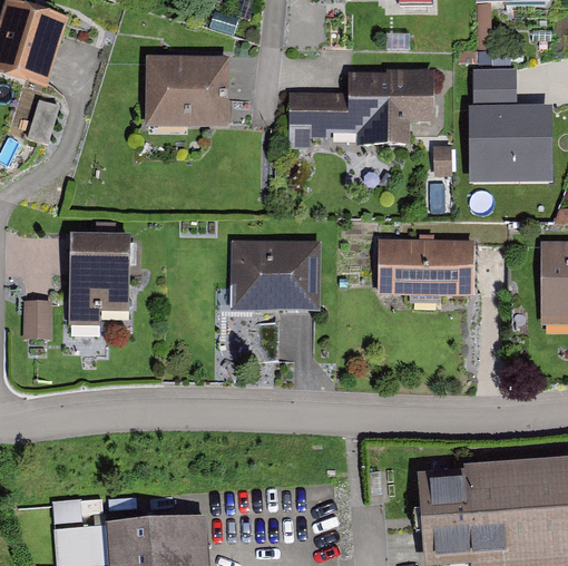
[(67,16),(15,0),(2,0),(0,7),(0,75),(46,88),(67,16)]
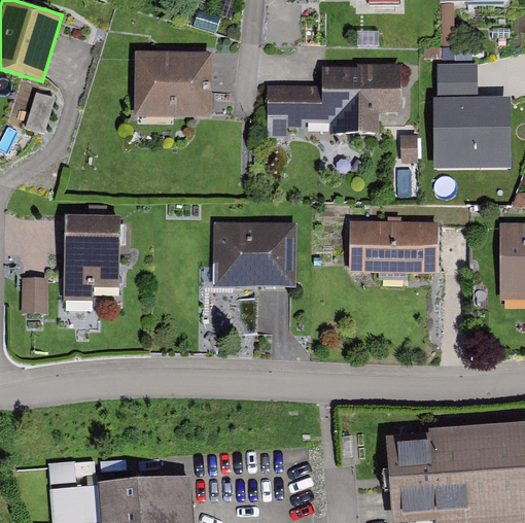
[(213,54),(134,54),(134,111),(213,111),(213,54)]
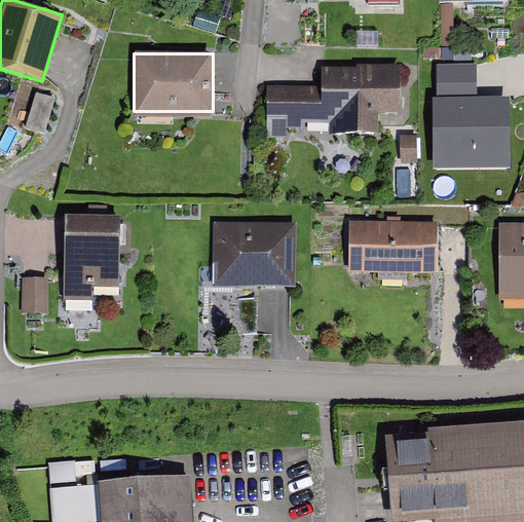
[(433,61),(437,168),(511,164),(508,91),(478,92),(476,60),(433,61)]
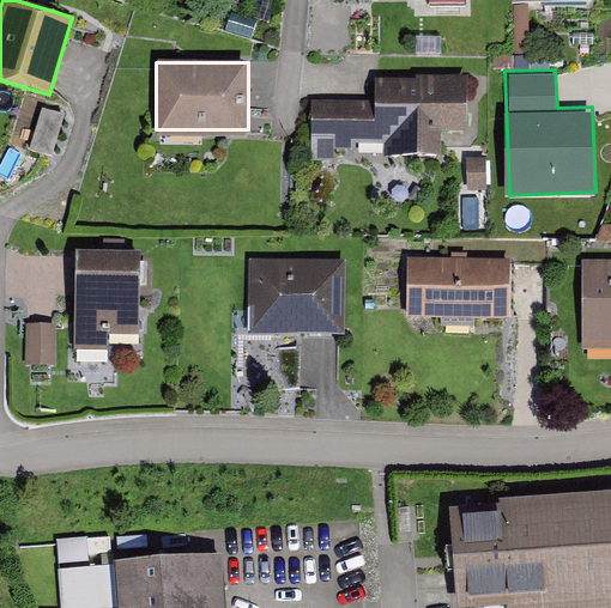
[(333,159),(333,147),(355,147),(355,141),(382,141),(382,154),(440,154),(440,133),(465,133),(466,74),(415,74),(415,78),(373,78),(373,99),(309,99),(309,159),(333,159)]
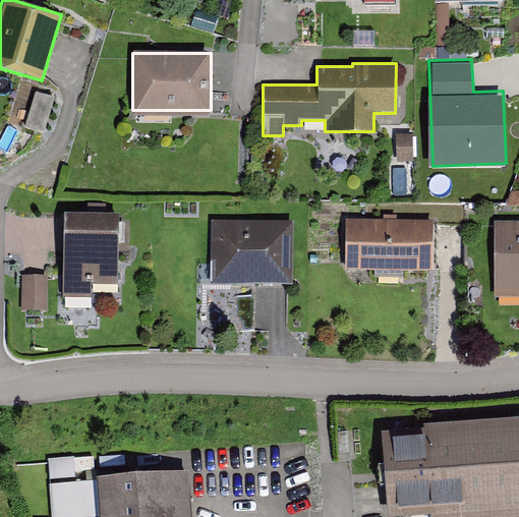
[(35,91),(23,126),(43,132),(54,96),(35,91)]
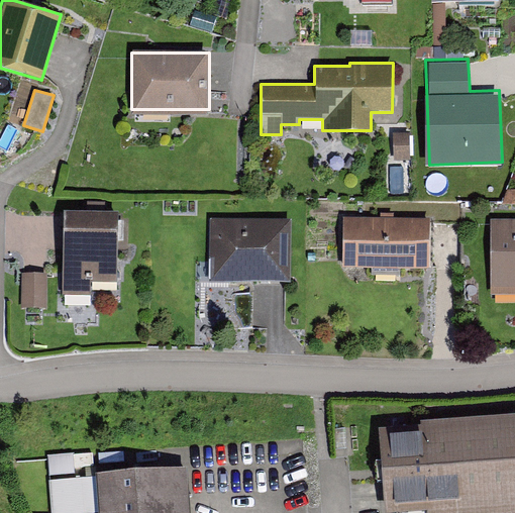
[(392,132),(392,160),(409,159),(408,131),(392,132)]
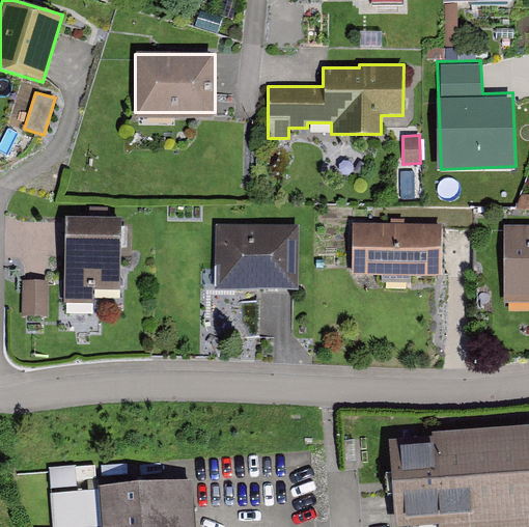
[(121,220),(65,220),(65,297),(95,297),(95,281),(121,281),(121,220)]
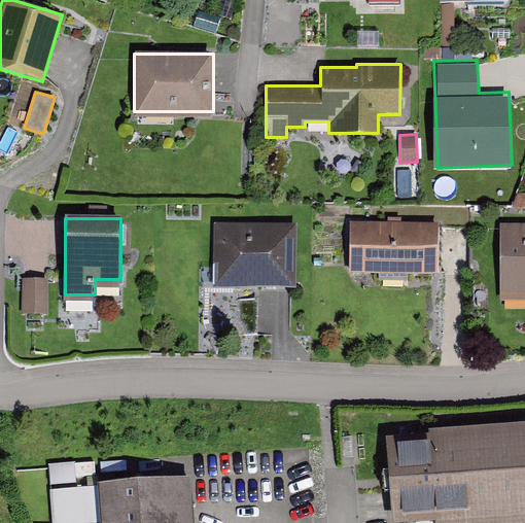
[(348,272),(436,274),(438,222),(349,220),(348,272)]
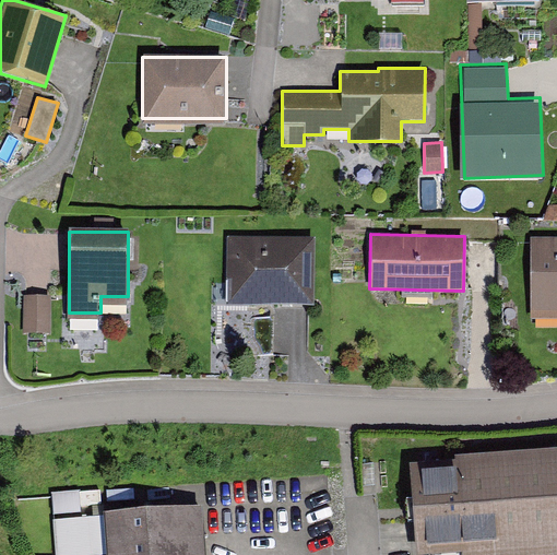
[(225,235),(224,305),(312,306),(313,236),(225,235)]
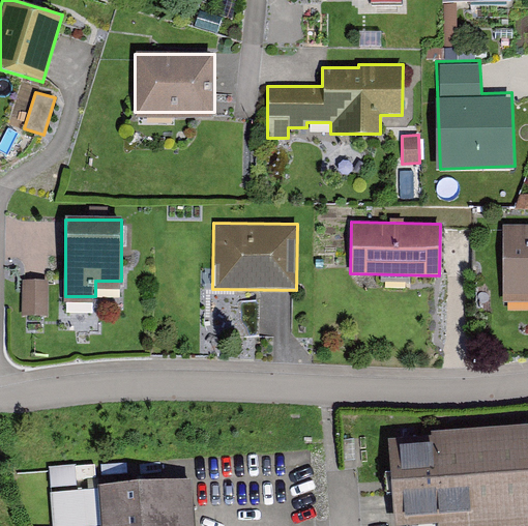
[(527,226),(504,227),(505,299),(527,298),(527,226)]
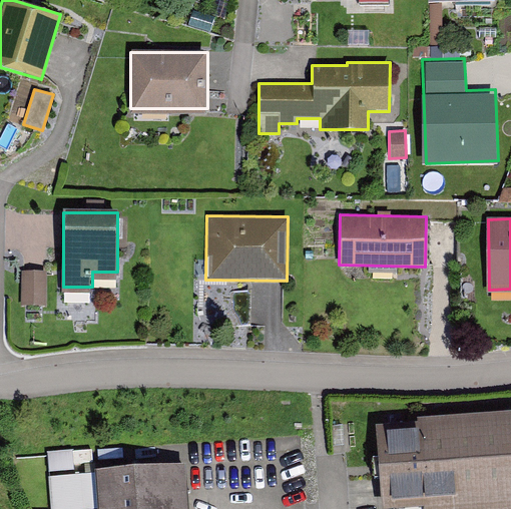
[(47,271),(22,270),(21,304),(46,305),(47,271)]
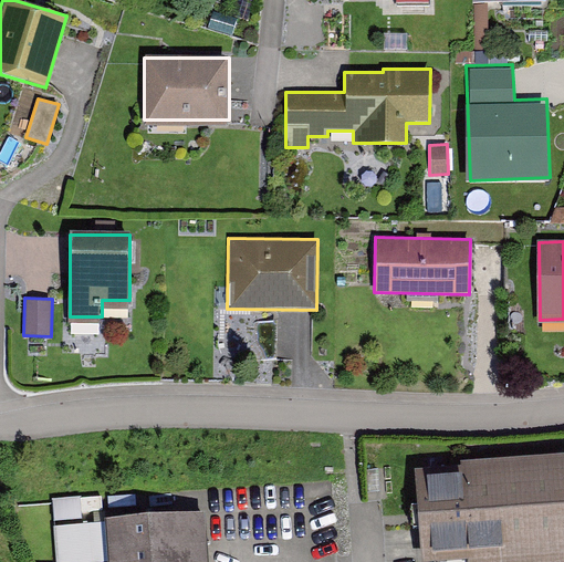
[(547,561),(563,561),(563,453),(418,462),(424,561),(547,561)]
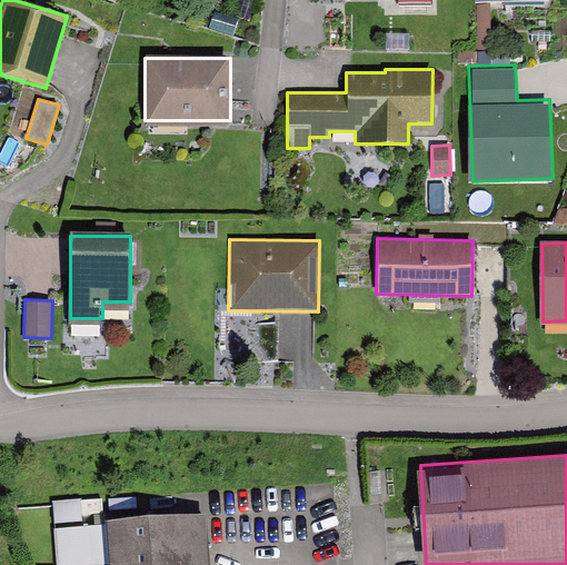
[(211,564),(209,515),(100,523),(102,564),(211,564)]
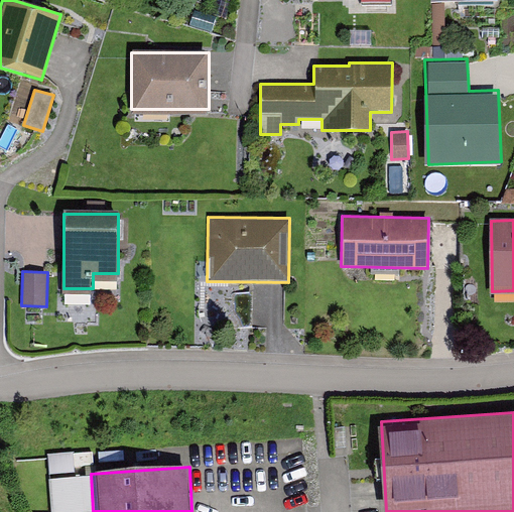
[(93,511),(91,474),(50,477),(53,511),(93,511)]
